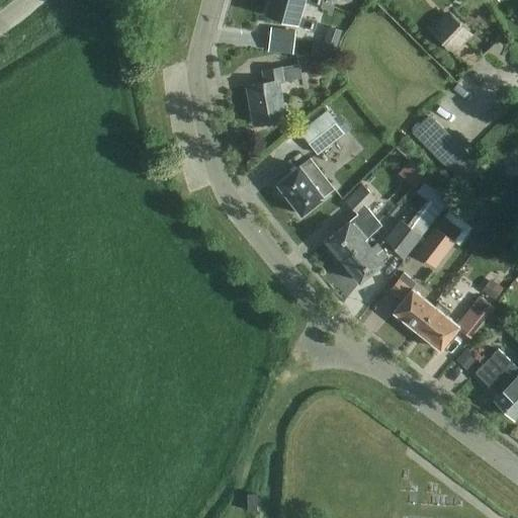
[(299,16),(305,1),(304,0),(269,0),(266,14),(297,23),(299,16)]
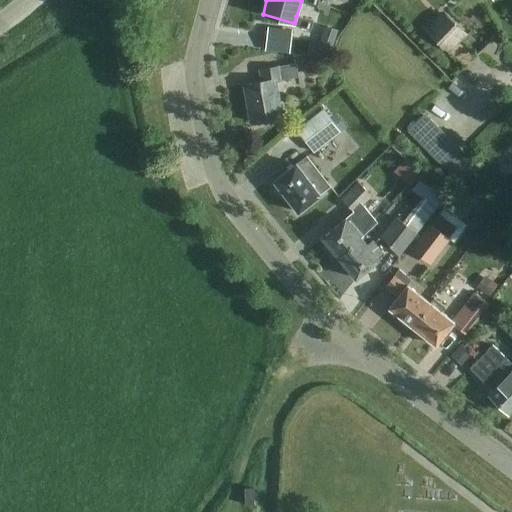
[(468,34),(444,10),(425,29),(450,53),(468,34)]
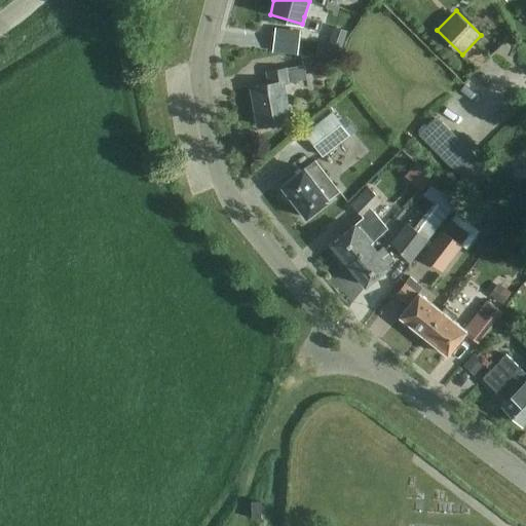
[(320,31),(322,22),(304,16),(302,24),(301,26),(320,31)]
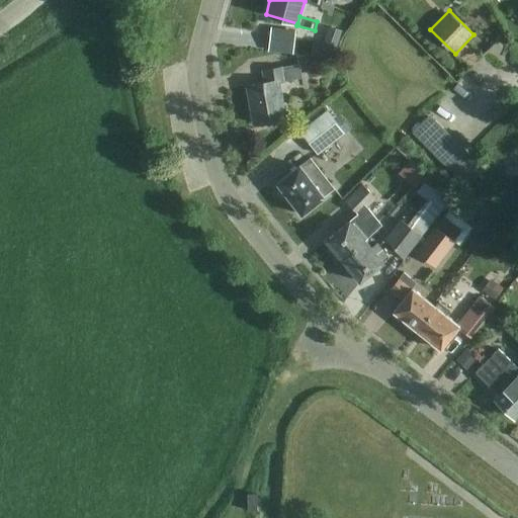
[(269,50),(293,53),(296,29),(271,27),(269,50)]
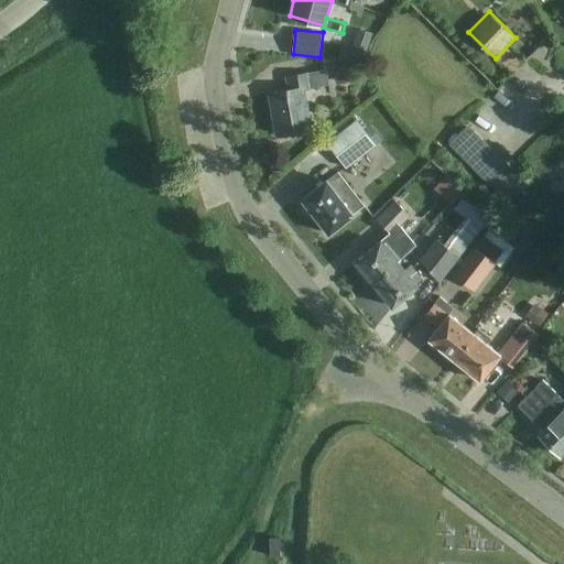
[(366,46),(354,42),(350,52),(362,56),(366,46)]
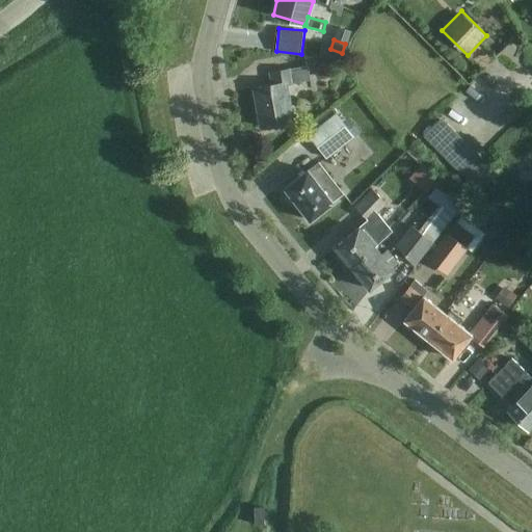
[(315,64),(318,80),(336,77),(333,60),(315,64)]
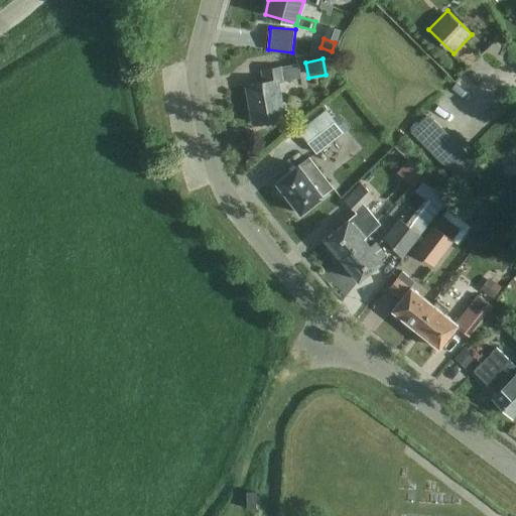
[(301,77),(299,63),(262,71),(264,82),(246,85),(253,123),(285,117),(278,82),(301,77)]
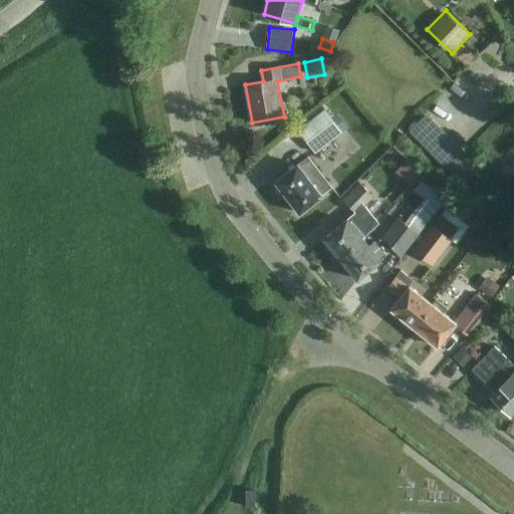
[(343,133),(325,108),(298,130),(316,154),(343,133)]
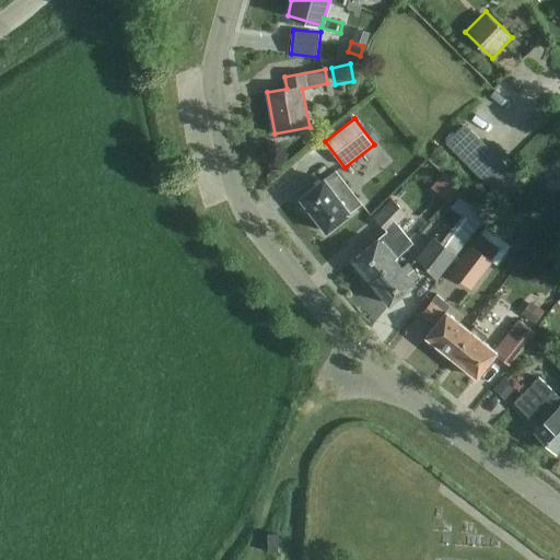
[(475,133),(456,152),(468,165),(487,146),(475,133)]
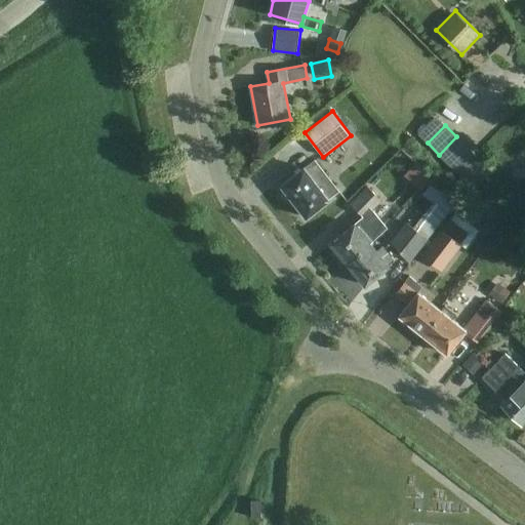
[(469,148),(451,166),(462,177),(480,159),(469,148)]
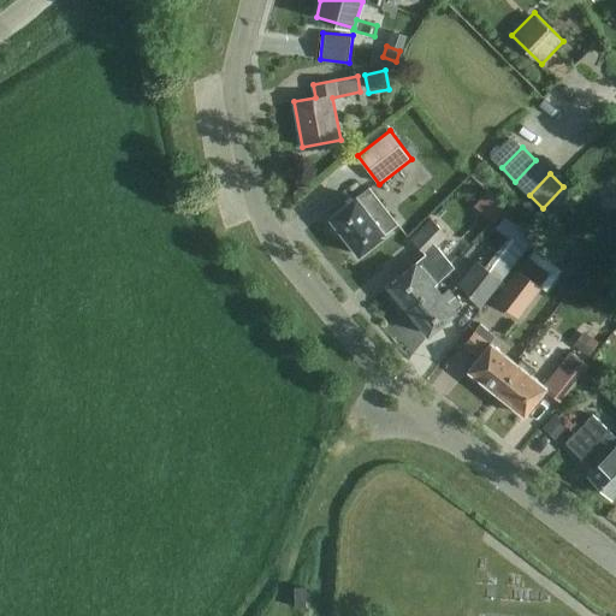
[(330,217),(360,255),(386,234),(398,224),(369,187),(357,196),(330,217)]
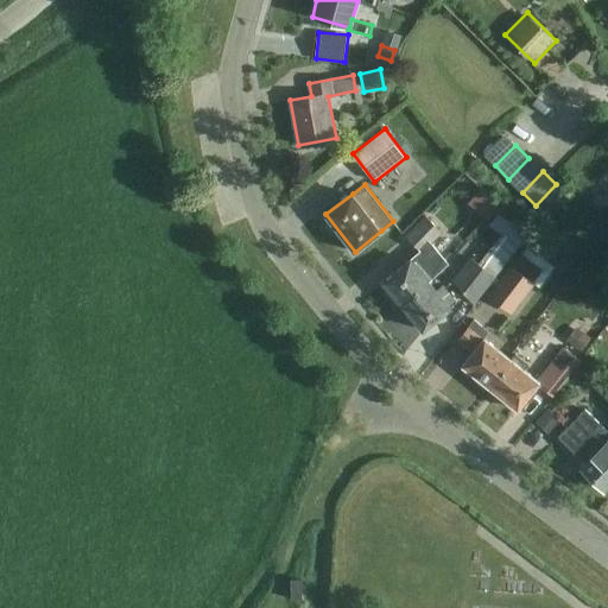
[(423,286),(429,282),(448,264),(431,242),(442,232),(426,216),(406,236),(420,251),(384,283),(401,304),(423,286)]
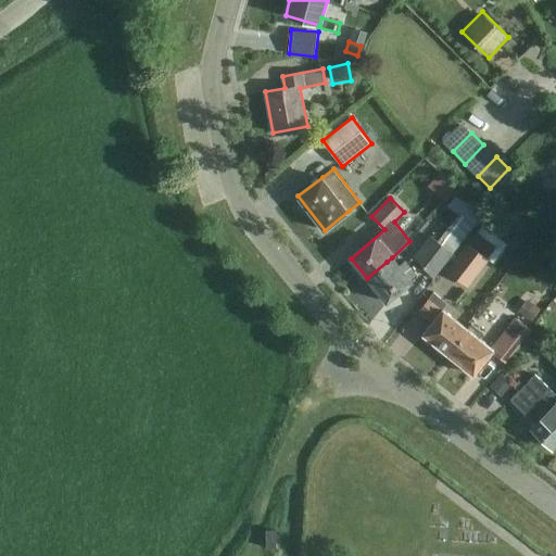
[(459,214),(438,241),(453,252),(454,253),(475,226),(459,214)]
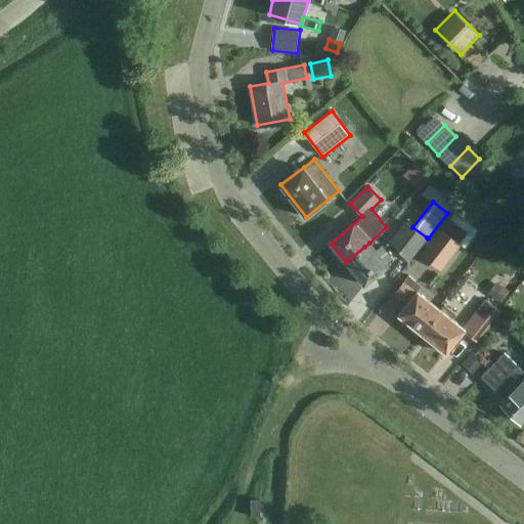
[(468,233),(449,219),(422,256),(442,271),(463,244),(461,243),(468,233)]
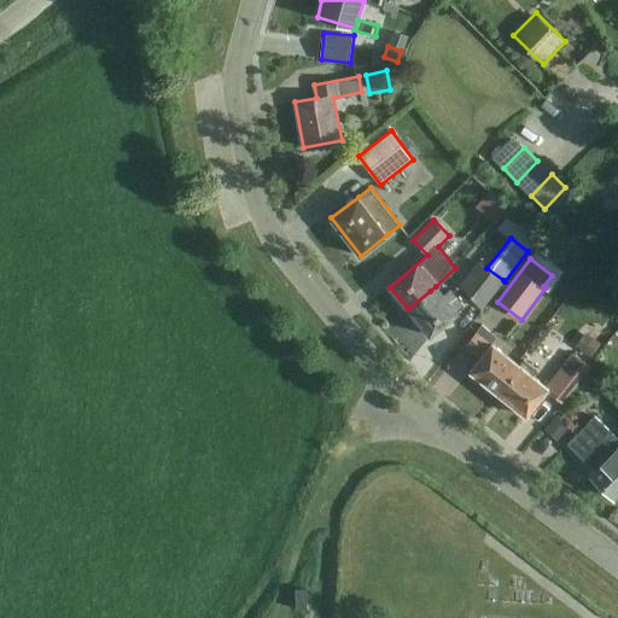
[(482,308),(503,280),(487,268),(479,262),(461,285),(462,285),(453,293),(450,290),(444,296),(436,286),(430,291),(408,309),(430,336),(465,307),(460,302),(470,295),(482,308)]
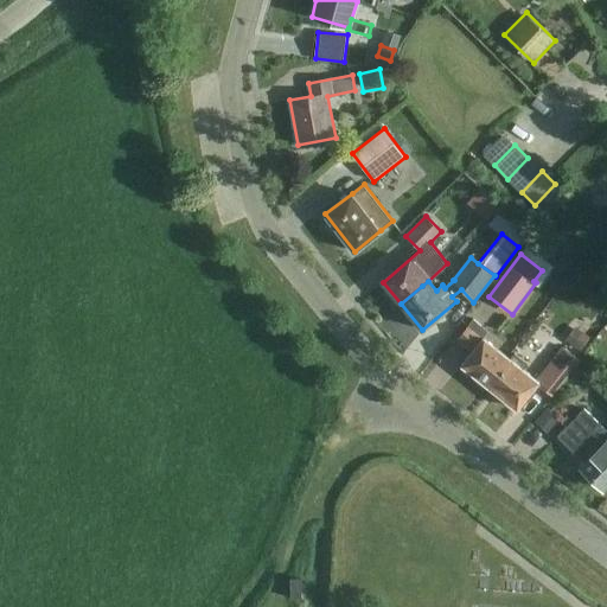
[(484,338),(479,334),(485,327),(474,319),(458,339),(473,351),(462,364),(489,385),(510,358),(484,337),(484,338)]
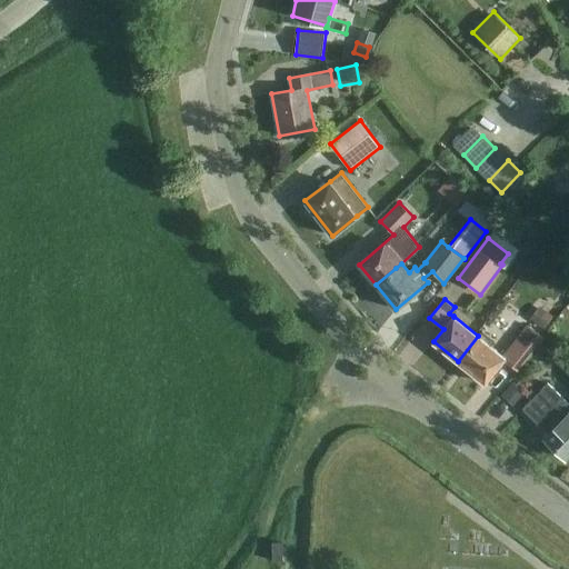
[(529,319),(542,330),(553,316),(540,306),(532,315),(529,319)]
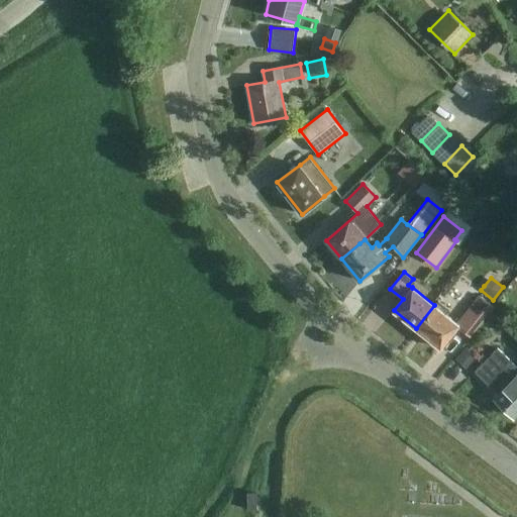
[(473,334),(488,316),(494,307),(479,295),(472,303),(469,307),(475,312),(462,326),(473,334)]
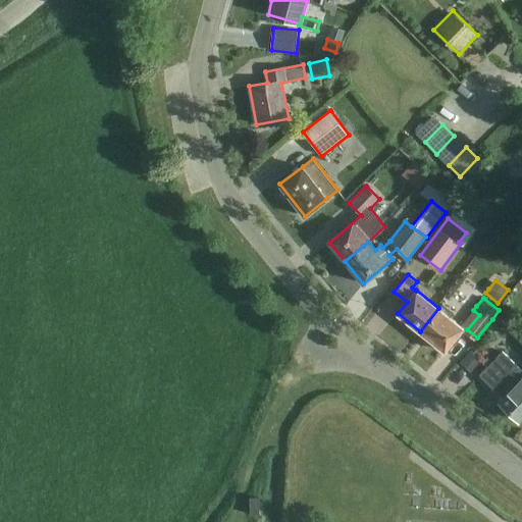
[(438,308),(420,331),(445,351),(464,327),(451,317),(454,313),(444,304),(439,308),(438,308)]
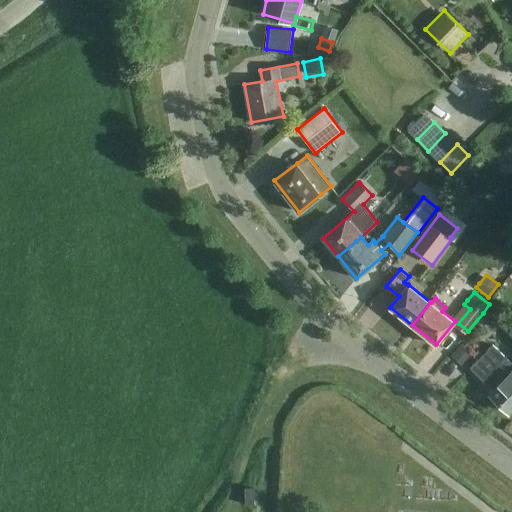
[(451,355),(464,366),(474,355),(461,344),(451,355)]
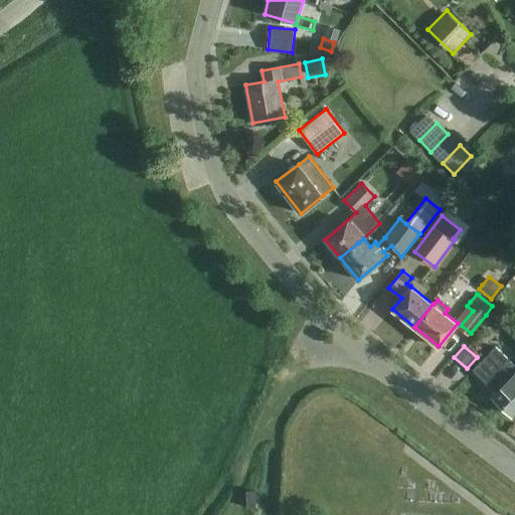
[(514,365),(496,347),(474,370),(497,392),(493,396),(512,415),(514,411),(514,365)]
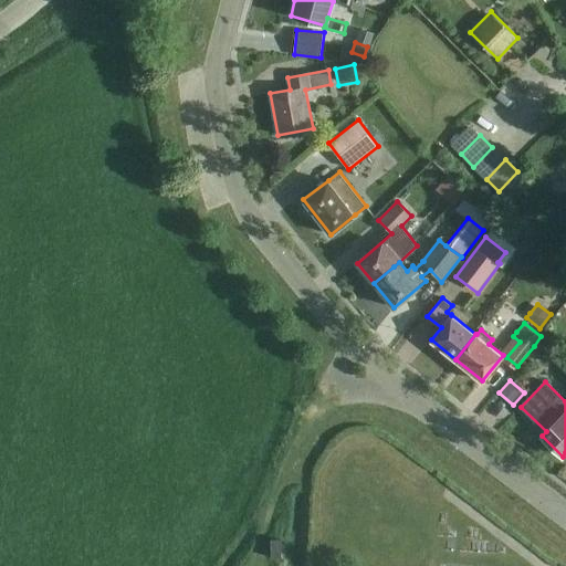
[(271,540),(271,557),(282,557),(281,540),(271,540)]
